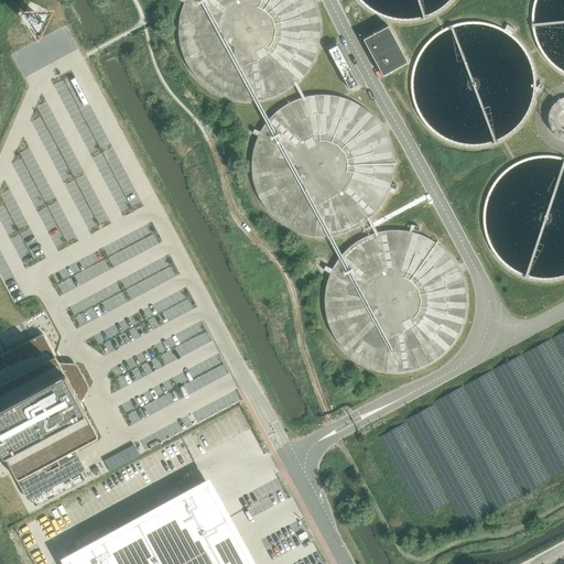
[(179,46),(185,64),(195,77),(207,88),(221,96),(243,100),(267,98),(285,90),(300,79),(310,66),(316,51),(320,36),(320,20),(315,3),(313,0),(183,0),(181,7),(176,26),(179,46)]
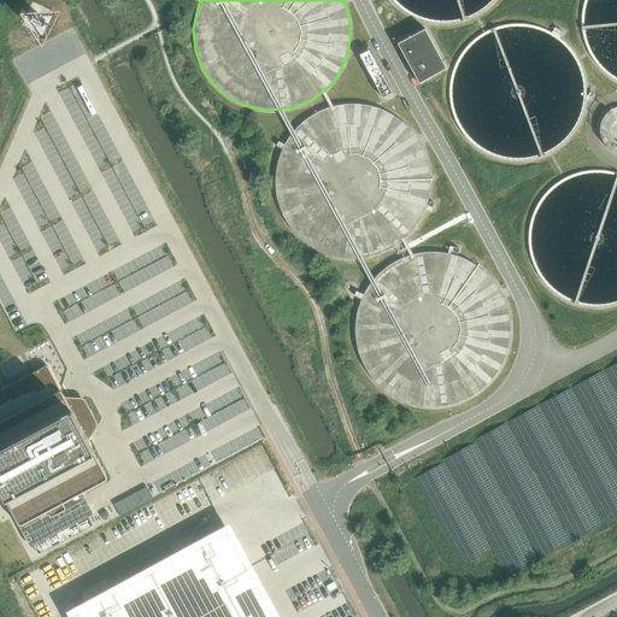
[(395,0),(410,11),(425,18),(444,21),(463,17),(480,9),(489,0),(395,0)]
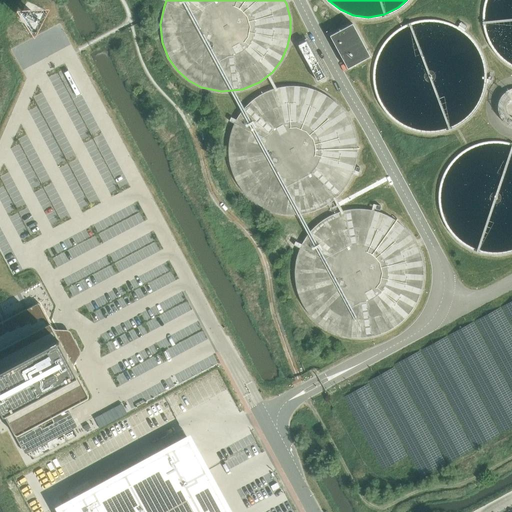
[(496,53),(510,64),(511,64),(511,0),(485,0),(483,5),(483,23),(488,39),(496,53)]
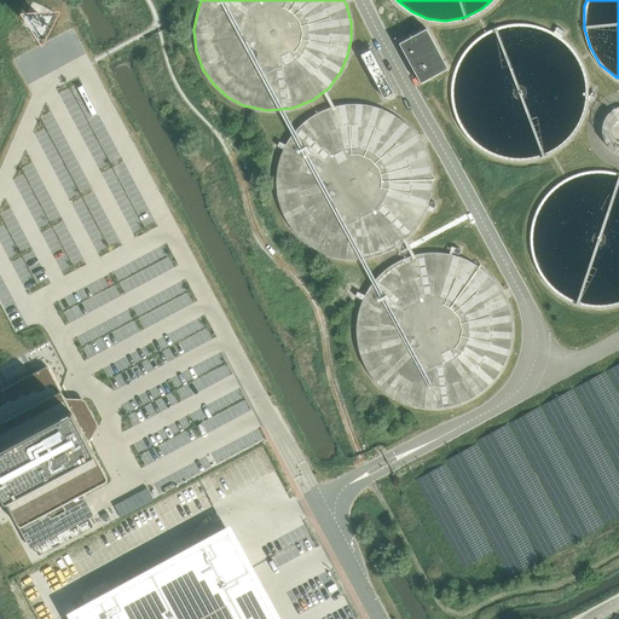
[(467,136),(484,150),(501,156),(518,158),(538,155),(555,148),(568,136),(579,120),(584,102),(585,81),(579,63),(571,48),(557,36),(544,29),(524,23),(505,24),(485,32),(468,45),(457,61),(451,77),(451,99),(457,120),(467,136)]
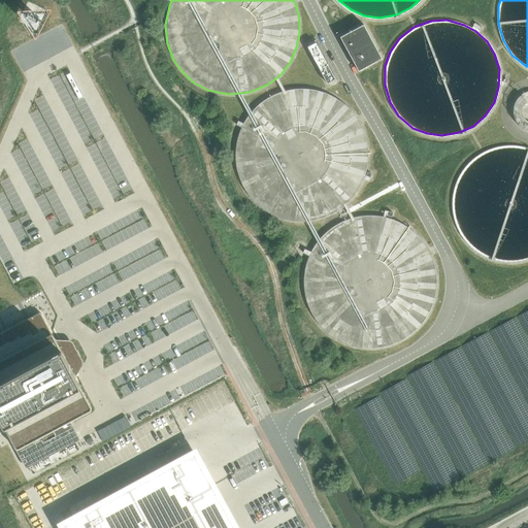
[(358,70),(360,69),(382,58),(363,25),(341,36),(340,37),(358,70)]
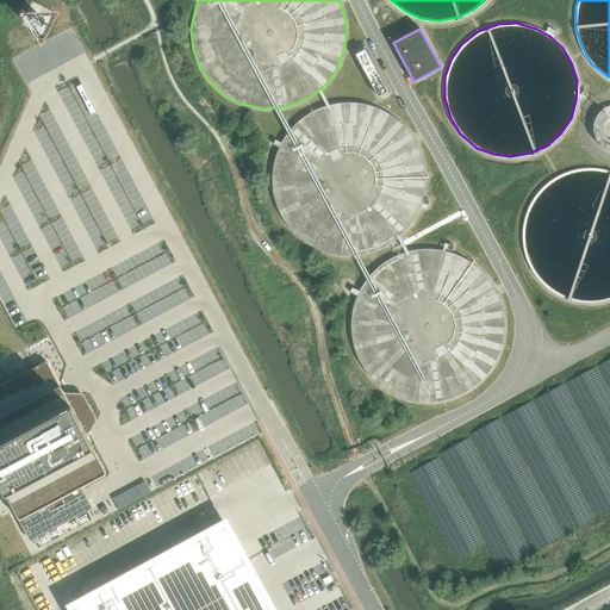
[(355,54),(378,97),(387,92),(365,49),(355,54)]
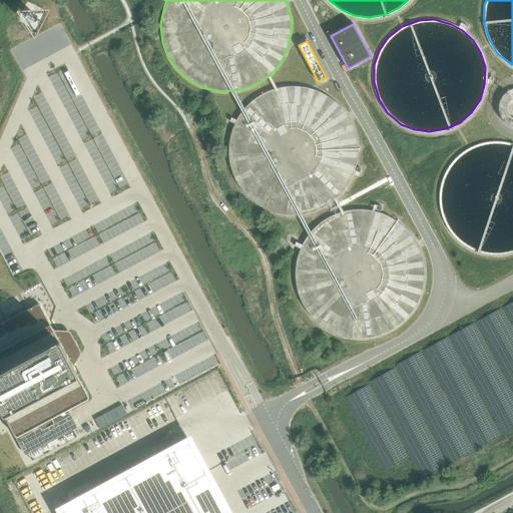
[(228,166),(234,181),(243,193),(254,203),(268,210),(287,215),(309,213),(326,205),(339,195),(348,184),(354,170),(357,156),(356,142),(353,126),(347,115),(339,106),(329,97),(316,90),(304,86),(293,85),(282,86),(269,90),(254,97),(244,106),(236,115),(229,130),(226,147),(228,166)]
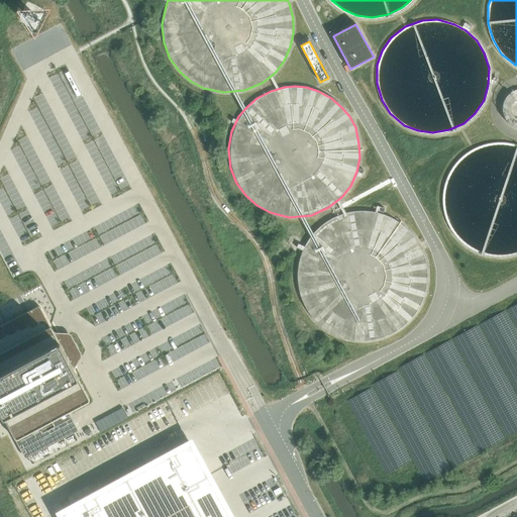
[(457,235),(472,246),(486,252),(500,254),(516,251),(516,250),(516,144),(505,141),(490,142),(473,148),(458,160),(449,173),(444,187),(443,205),(448,222),(457,235)]
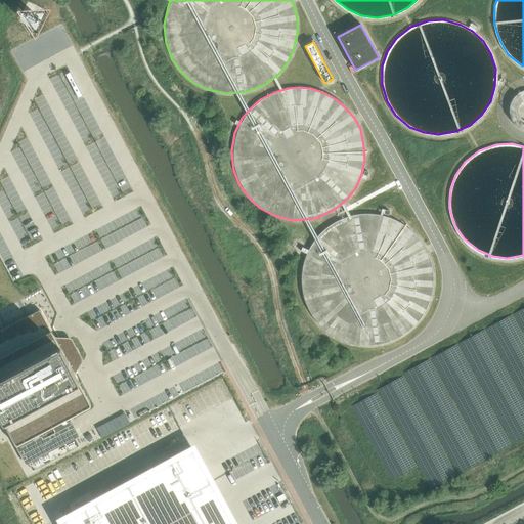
[(303,298),(309,313),(317,326),(330,337),(343,344),(362,348),(385,346),(402,339),(415,329),(424,316),(431,302),(433,289),(433,273),(429,258),(423,246),(416,236),(405,227),(392,220),(380,217),(368,216),(356,216),(343,220),(330,227),(318,236),(311,247),(304,261),(301,279),(303,298)]
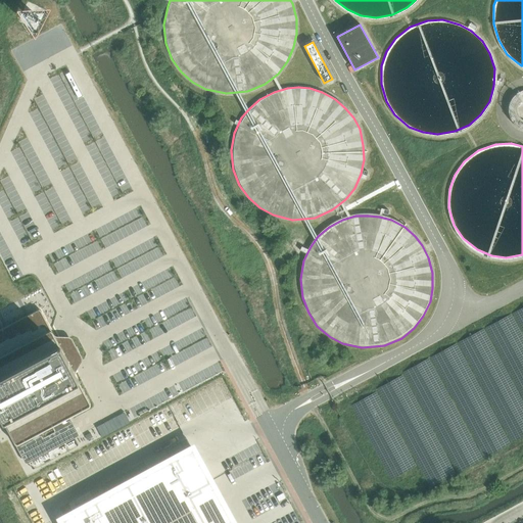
[(0,416),(14,443),(15,443),(15,444),(16,444),(17,444),(18,444),(89,408),(89,407),(90,407),(90,406),(90,405),(90,403),(76,376),(66,359),(66,358),(67,358),(67,357),(67,355),(67,354),(67,353),(67,352),(66,352),(65,351),(64,351),(63,351),(62,351),(41,311),(40,311),(40,310),(39,310),(38,310),(37,310),(0,329),(0,416)]
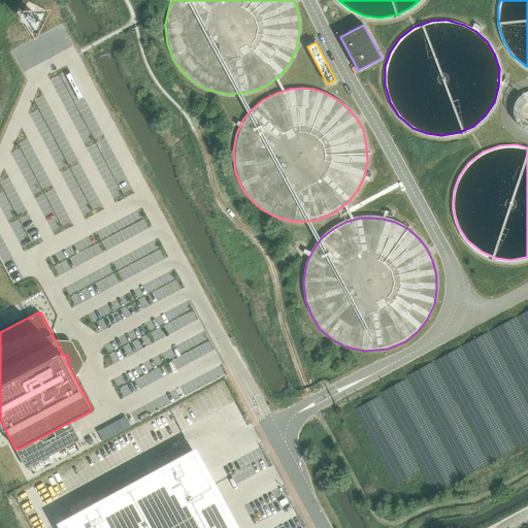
[(188,452),(50,527),(229,527),(207,489),(188,452)]
